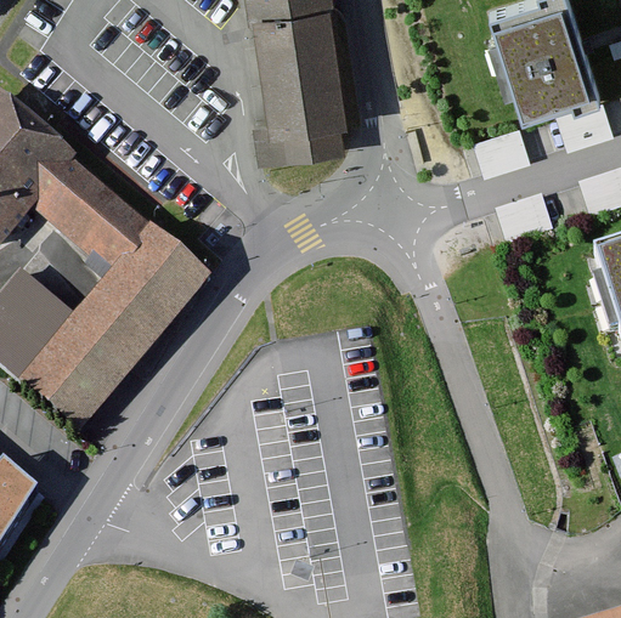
[(244,0),(265,126),(252,128),(258,169),(344,156),(339,125),(344,124),(326,5),(331,4),(331,0),(244,0)]
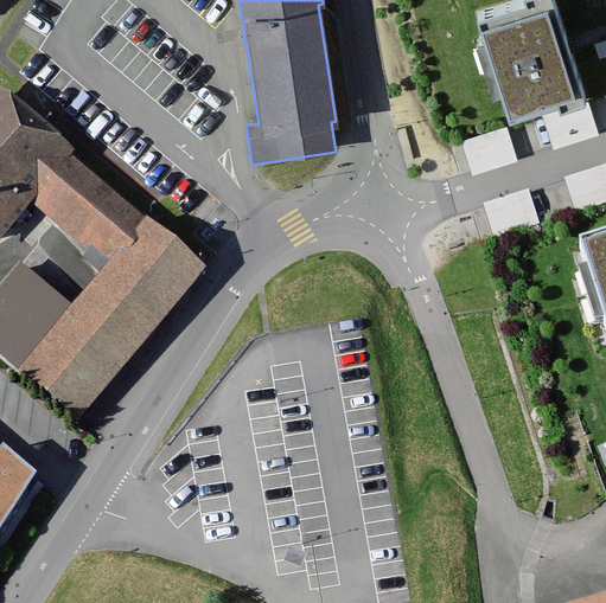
[(508,114),(581,91),(553,0),(510,0),(476,11),(508,114)]
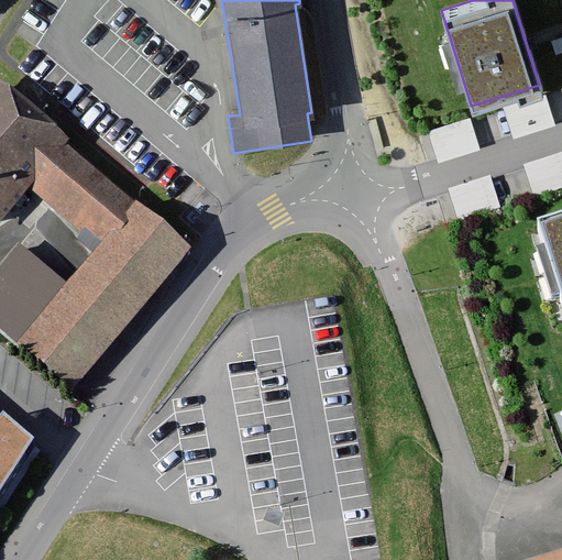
[(191,246),(0,88),(0,195),(19,173),(102,238),(67,281),(18,242),(0,262),(0,327),(75,391),(191,246)]
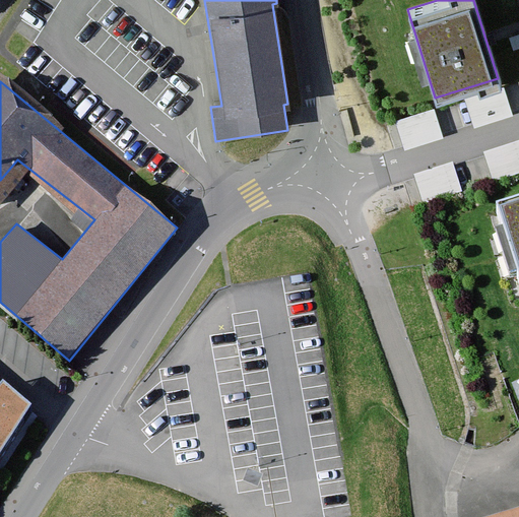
[(503,83),(464,95),(472,125),(512,113),(503,83)]
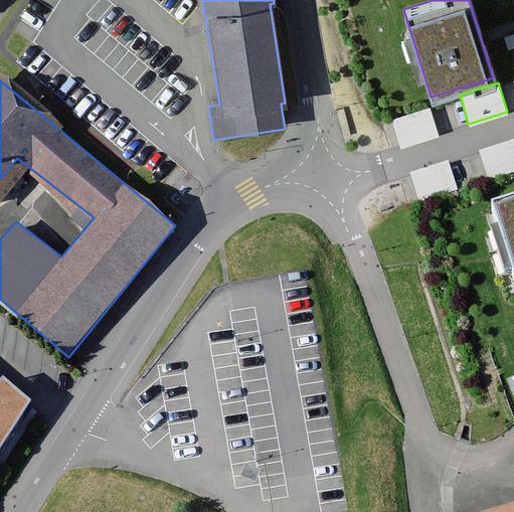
[(430,106),(391,117),(399,146),(439,134),(430,106)]
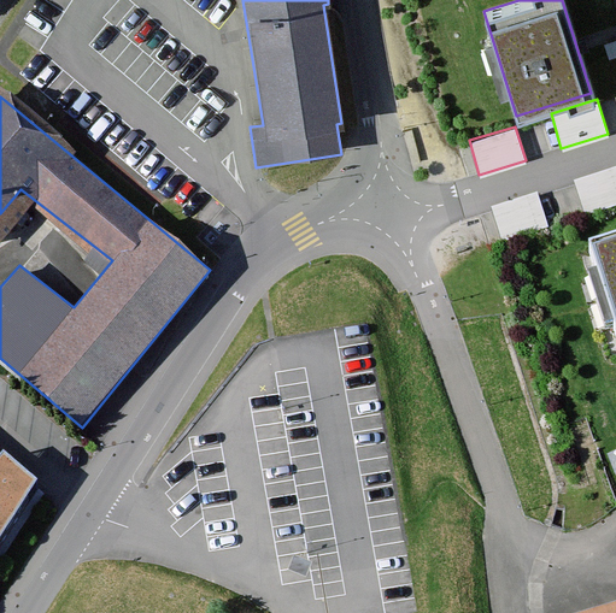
[(615,161),(572,176),(582,210),(615,199),(615,161)]
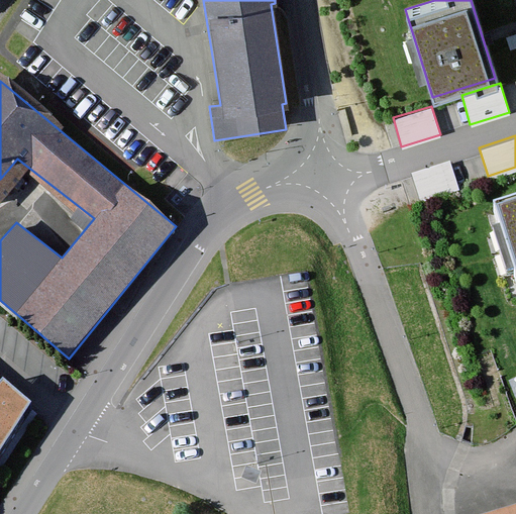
[(449,159),(411,170),(420,199),(458,187),(449,159)]
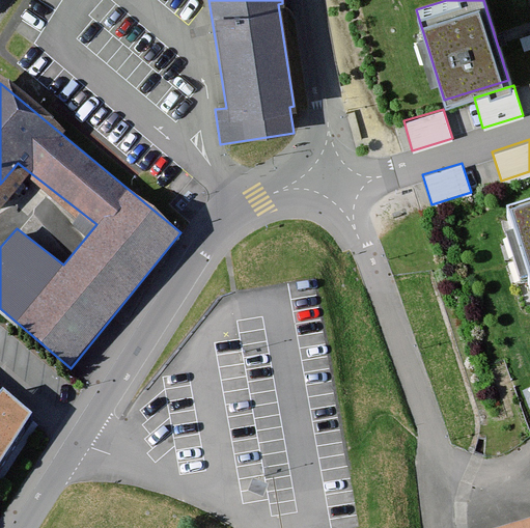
[(529,211),(509,217),(529,284),(529,211)]
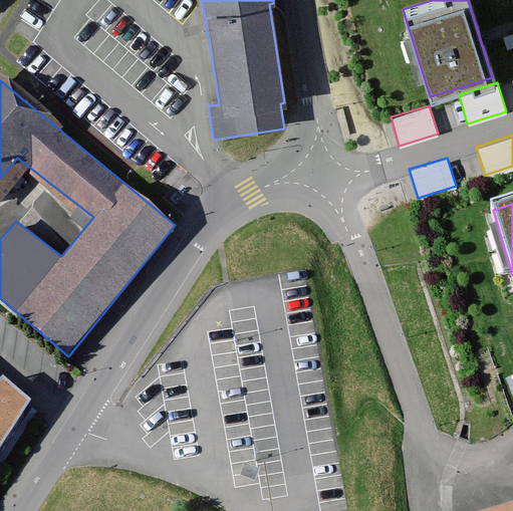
[(0,449),(29,404),(1,379),(0,380),(0,449)]
